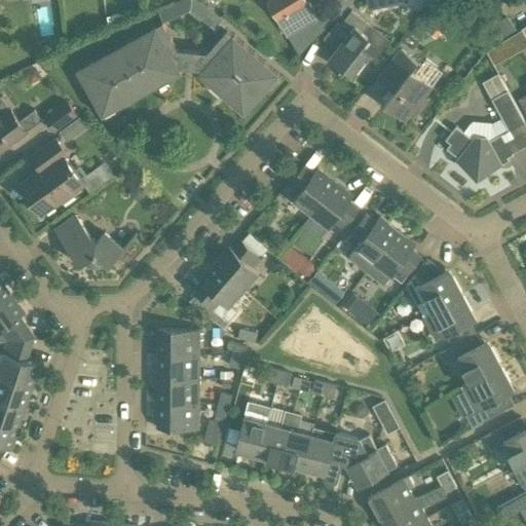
[(224,20),(197,0),(181,0),(158,10),(163,22),(190,9),(216,30),(224,20)]
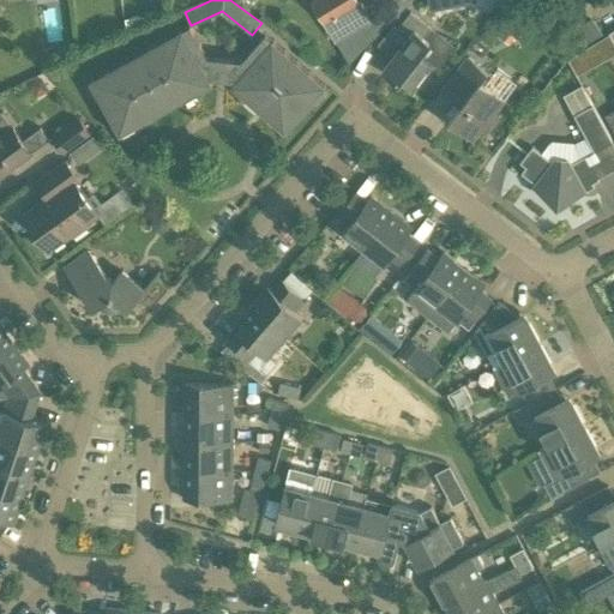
[(357,0),(313,0),(312,1),(336,43),(349,65),(375,37),(368,24),(371,23),(357,0)]
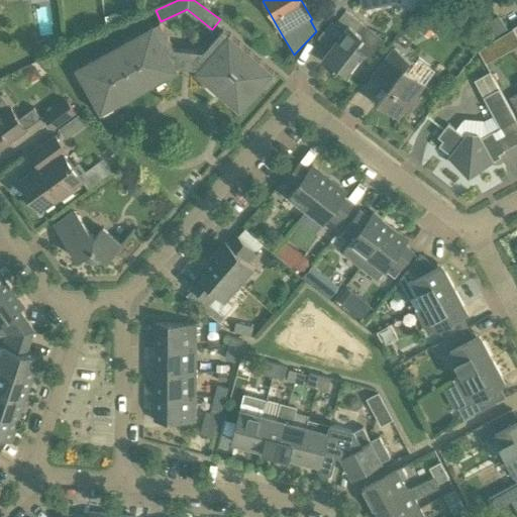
[(424,33),(436,17),(431,13),(436,7),(428,1),(423,7),(410,23),(424,33)]
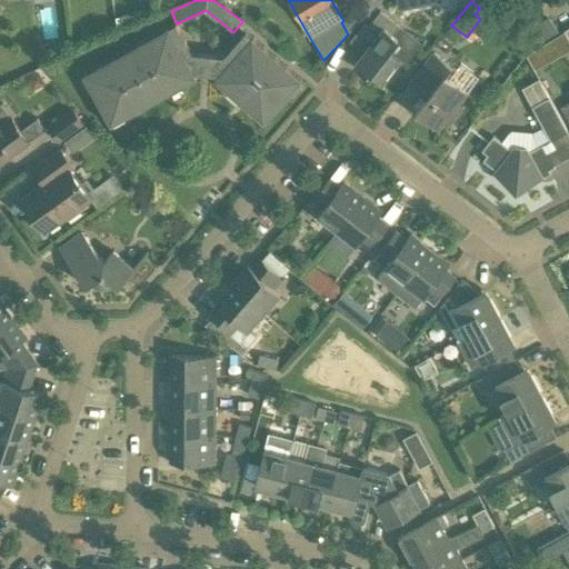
[(403,67),(415,51),(392,35),(399,27),(380,11),(368,27),(378,35),(355,66),(368,76),(372,76),(381,82),(398,62),(403,67)]
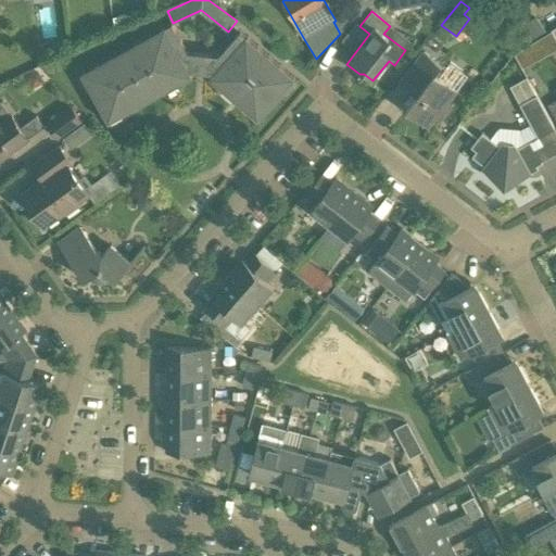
[(113,16),(115,32),(133,24),(130,14),(113,16)]
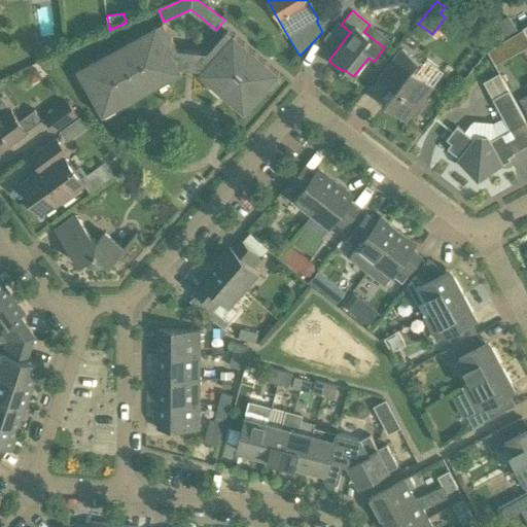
[(507,36),(518,31),(508,15),(499,22),(507,36)]
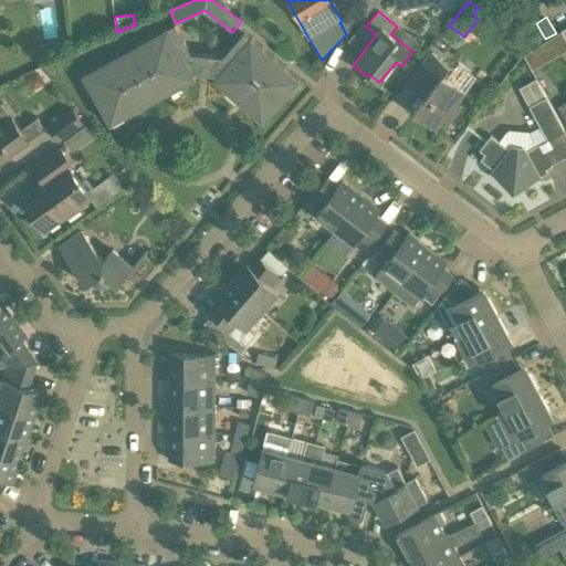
[(222,55),(190,52),(175,23),(82,74),(109,124),(111,124),(112,126),(113,125),(112,123),(195,77),(192,73),(200,73),(199,77),(203,79),(208,79),(209,74),(216,75),(212,79),(262,122),(300,79),(244,31),(222,55)]
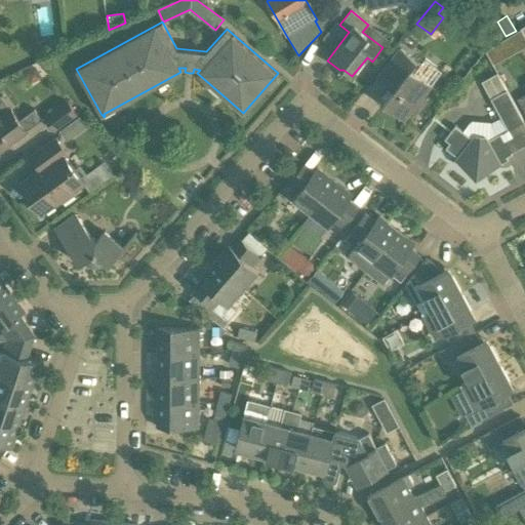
[(524,46),(524,36),(521,29),(499,42),(486,50),(493,65),(524,46)]
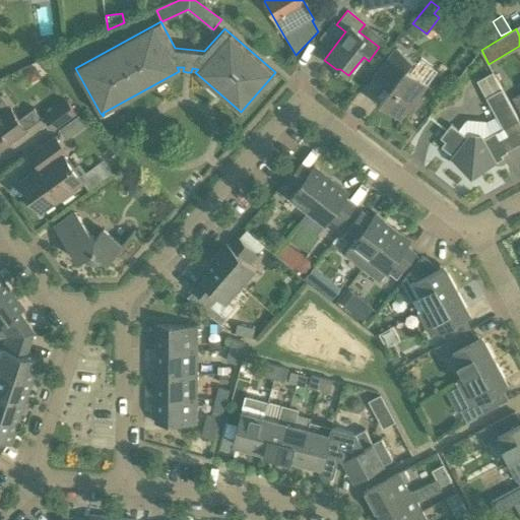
[(410,115),(421,100),(417,96),(427,84),(410,72),(416,64),(396,48),(380,69),(395,81),(379,103),(400,119),(405,112),(410,115)]
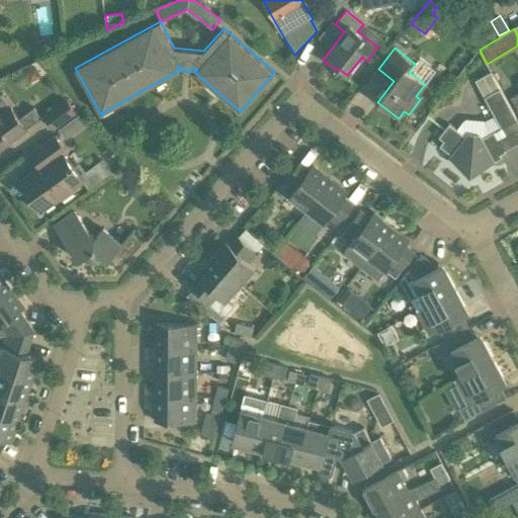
[(493,76),(478,84),(485,97),(500,89),(493,76)]
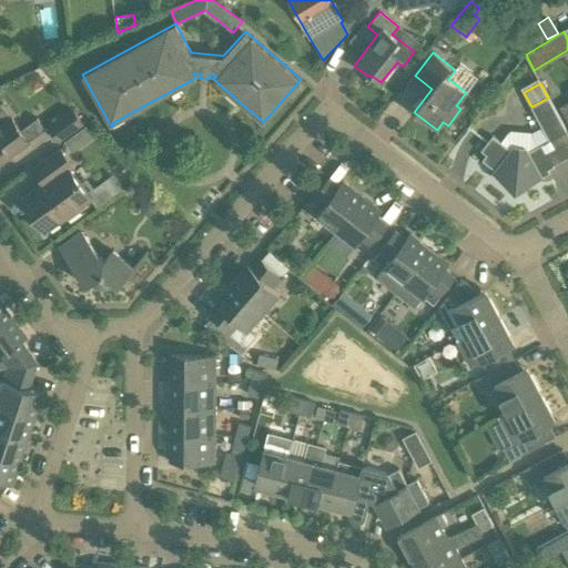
[(549,141),(567,131),(548,98),(531,107),(530,107),(549,141)]
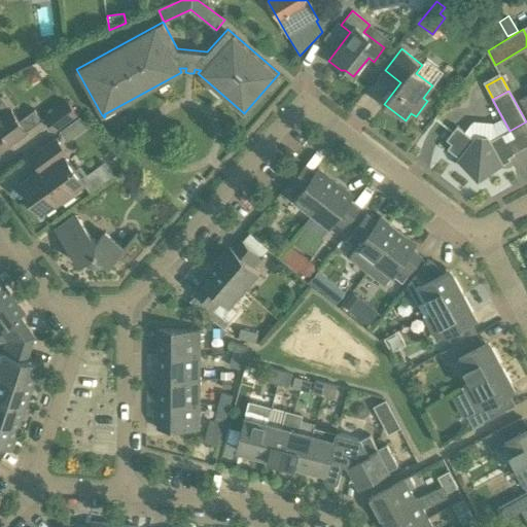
[(18,120),(9,110),(1,97),(0,97),(0,149),(41,120),(33,109),(18,120)]
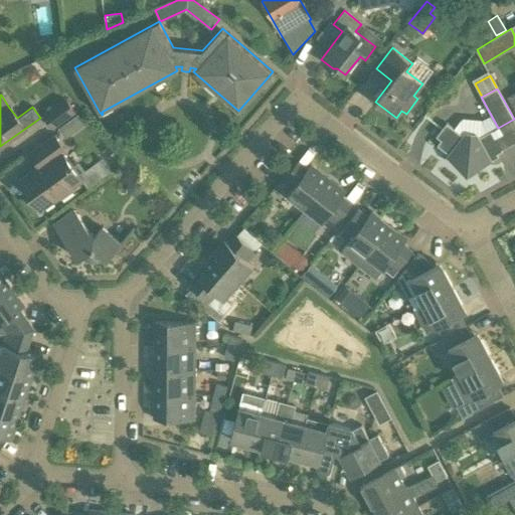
[(53,129),(76,112),(65,97),(43,114),(53,129)]
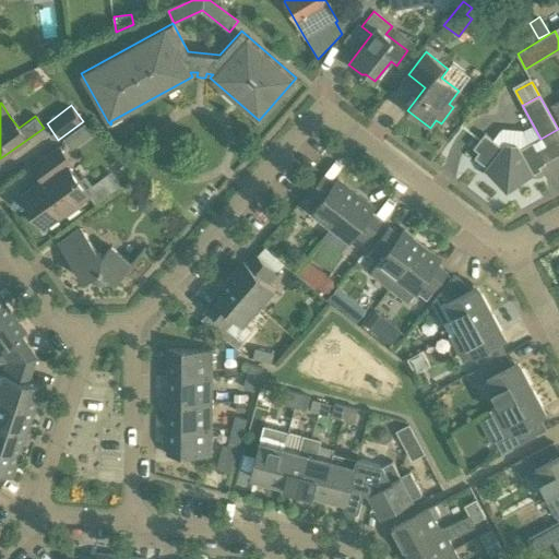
[(71,150),(93,134),(85,123),(63,139),(71,150)]
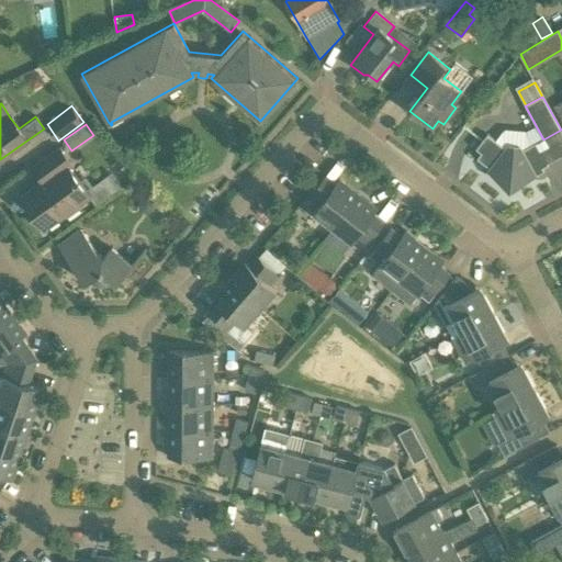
[(505,148),(487,134),(475,149),(481,153),(476,158),(490,169),(487,171),(506,186),(515,187),(536,176),(535,172),(549,165),(537,143),(523,150),(520,147),(507,146),(505,148)]
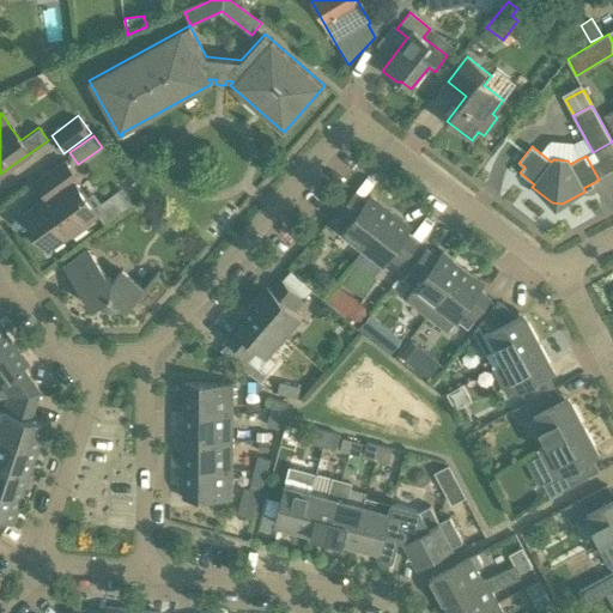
[(47,252),(97,216),(74,183),(78,181),(65,162),(35,183),(46,198),(20,216),(47,252)]
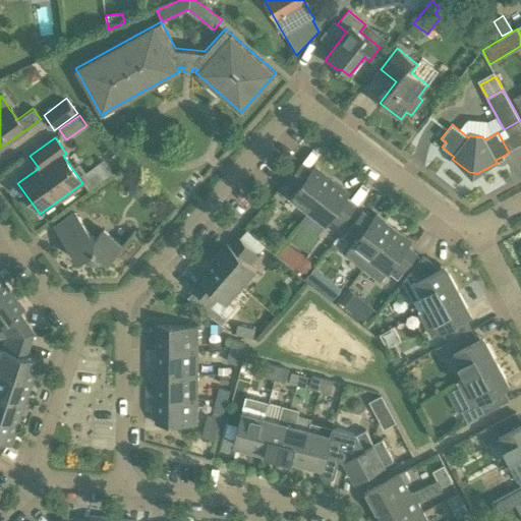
[(78,178),(82,183),(83,182),(89,190),(113,173),(104,160),(78,178)]
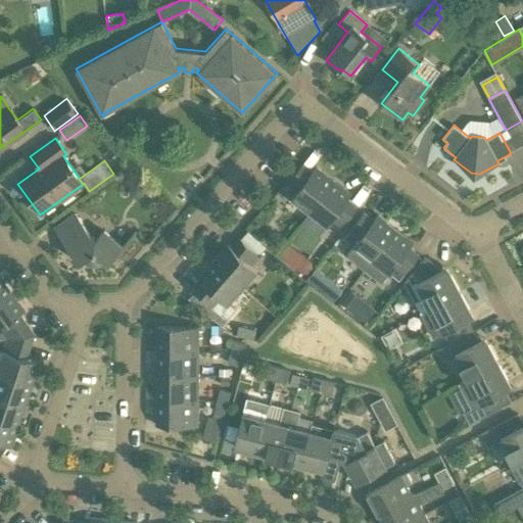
[(308,211),(332,181),(315,168),(311,172),(301,164),(286,184),(295,191),(291,198),(308,211)]
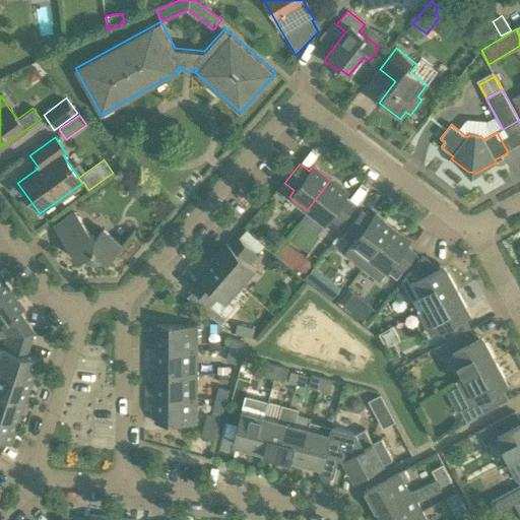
[(330,180),(307,210),(325,224),(330,218),(339,225),(354,206),(344,199),(348,194),(330,180)]
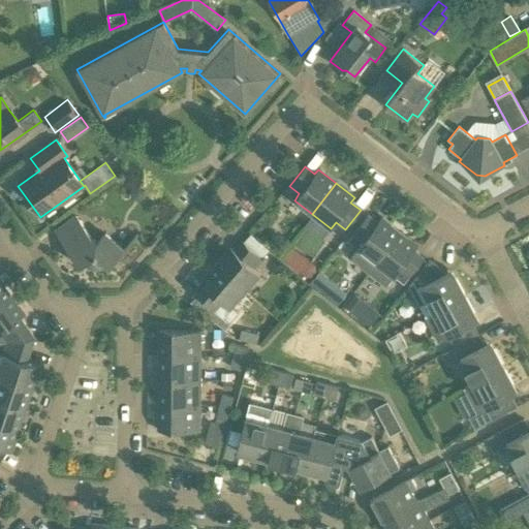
[(368,273),(399,231),(380,218),(377,222),(367,215),(347,241),(358,248),(356,249),(358,249),(350,258),(368,273)]
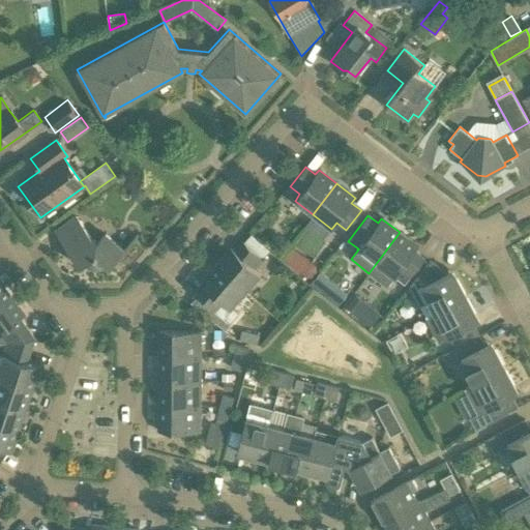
[(95,245),(76,217),(55,232),(74,258),(77,256),(85,267),(88,269),(92,270),(96,270),(99,269),(104,267),(106,265),(109,268),(137,236),(136,235),(123,251),(105,234),(95,245)]
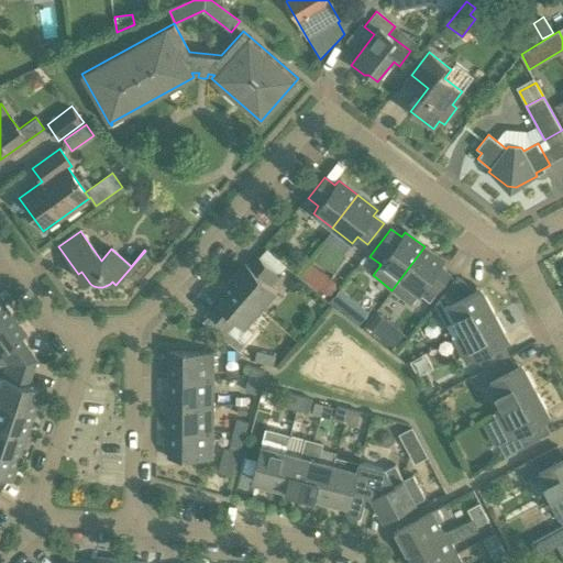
[(424,246),(392,290),(411,305),(419,294),(429,301),(434,296),(450,275),(440,267),(444,262),(424,246)]
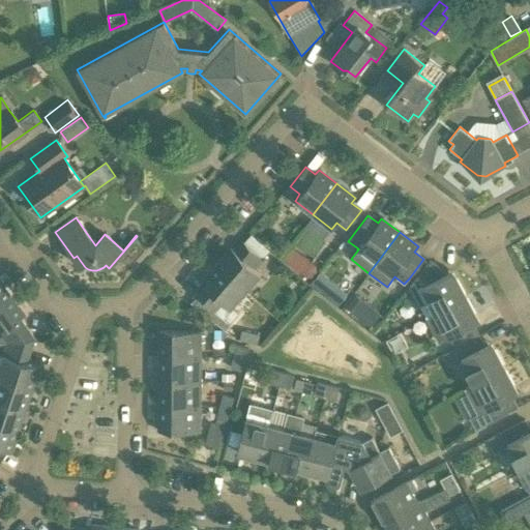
[(215,265),(244,291),(260,273),(254,268),(262,259),(243,243),(235,252),(230,248),(215,265)]
